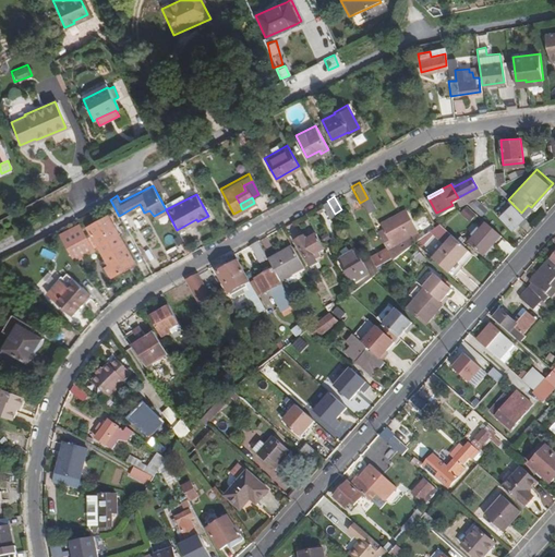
[(521,213),(508,200),(505,203),(509,205),(519,215),(521,213)]
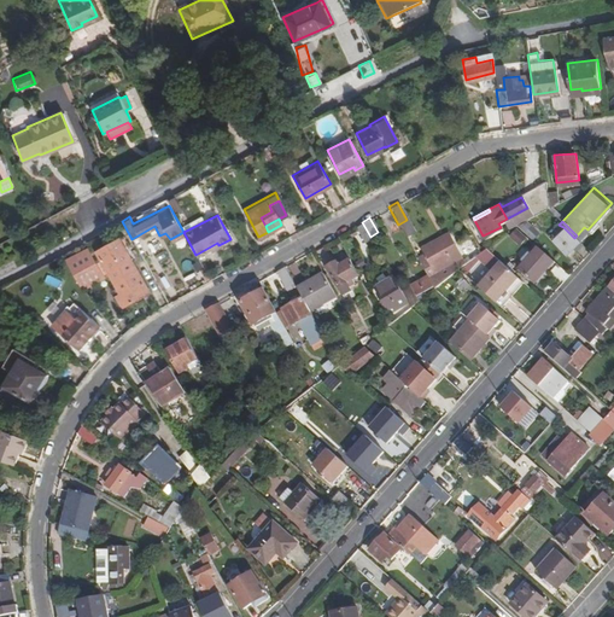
[(363,240),(370,237),(362,222),(355,226),(363,240)]
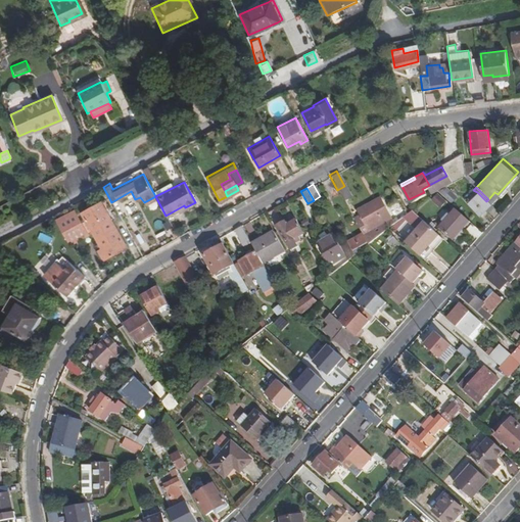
[(486,201),(477,192),(465,205),(478,217),(481,214),(489,203),(486,201)]
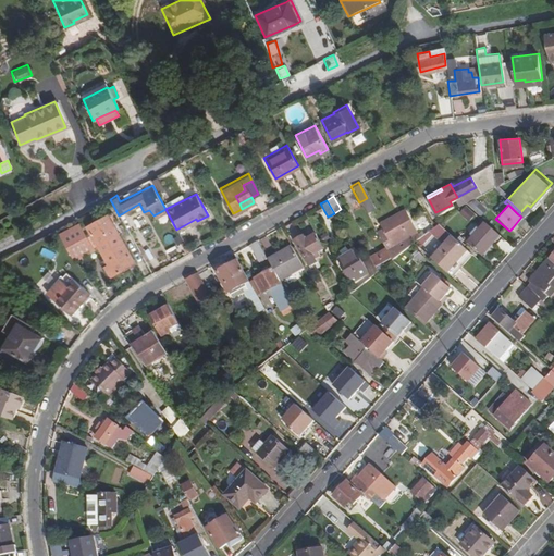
[(527,205),(520,212),(522,215),(530,207),(527,205)]
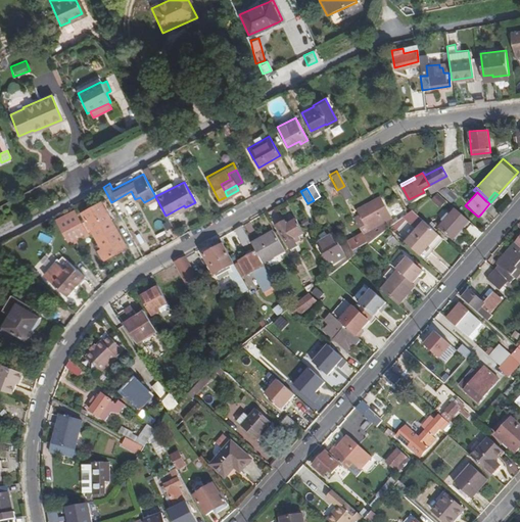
[(427,193),(419,199),(431,210),(438,202),(427,193)]
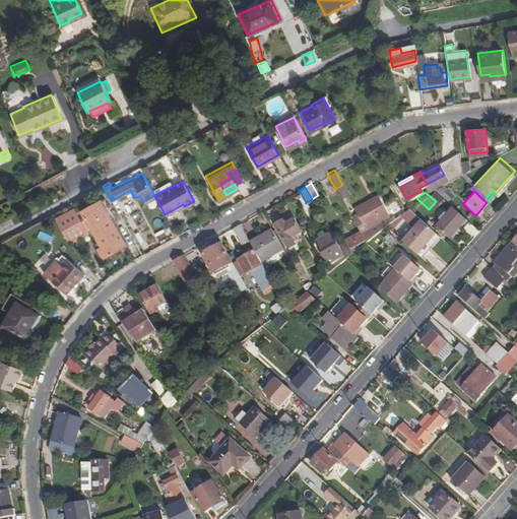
[(78,205),(54,218),(68,242),(83,233),(91,230),(101,246),(97,248),(103,257),(125,245),(100,199),(80,209),(78,205)]
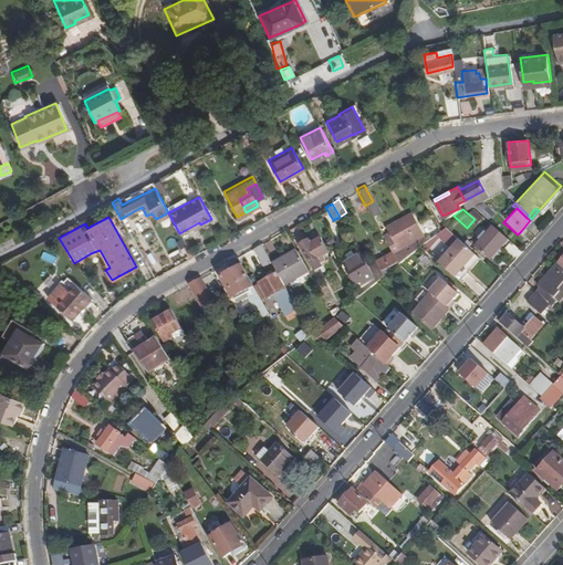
[(392,251),(396,260),(397,262),(414,249),(408,240),(420,233),(412,217),(381,233),(392,251)]
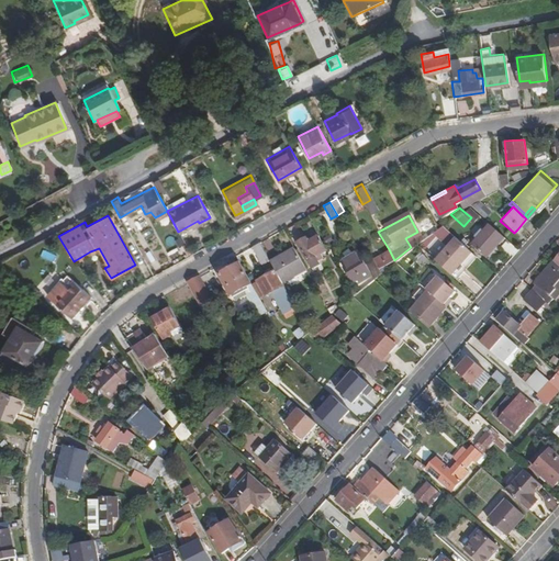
[(529,222),(526,219),(517,229),(520,232),(529,222)]
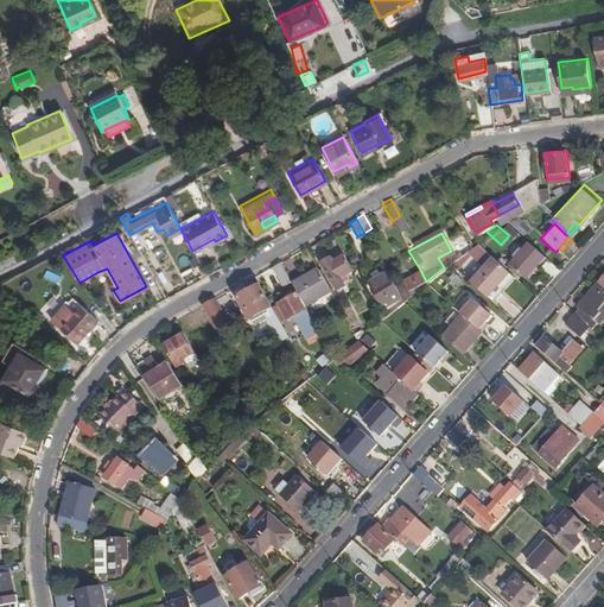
[(513,277),(475,242),(470,246),(450,263),(457,270),(475,254),(484,264),(469,280),(491,301),(513,277)]
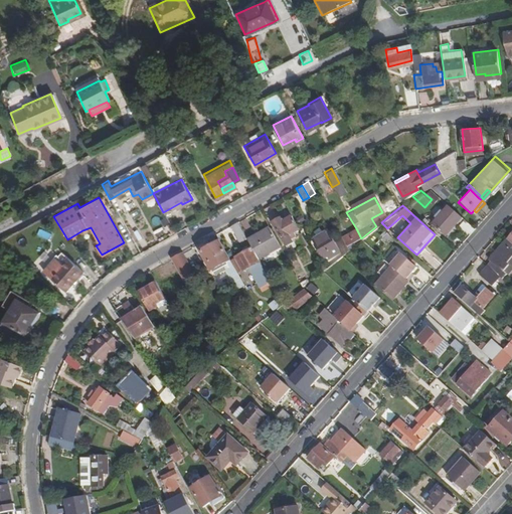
[(444,234),(460,216),(448,205),(442,211),(439,209),(434,215),(436,218),(431,223),(444,234)]
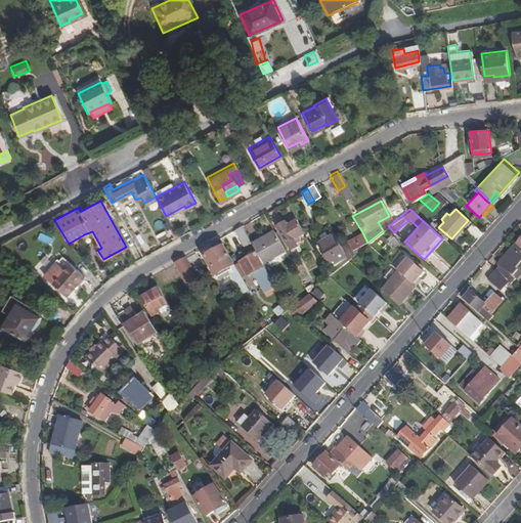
[(302,231),(295,219),(286,224),(284,220),(275,224),(289,249),(297,245),(295,241),(299,238),(297,233),(302,231)]
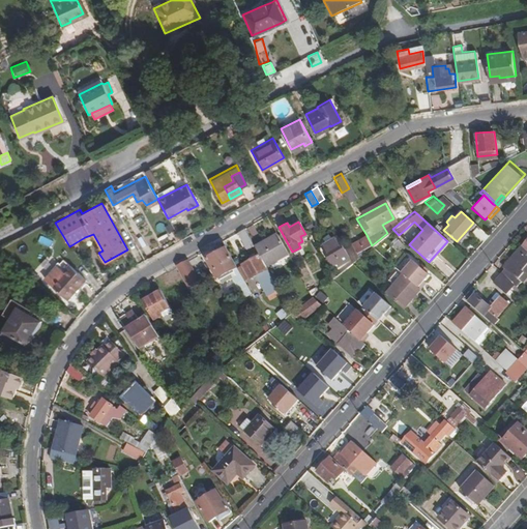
[(246,248),(254,245),(243,228),(236,232),(246,248)]
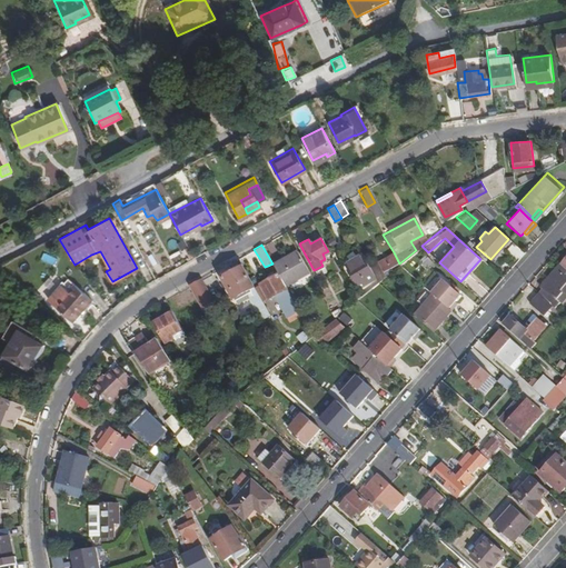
[(277,272),(284,285),(308,271),(296,250),(272,263),(277,272)]
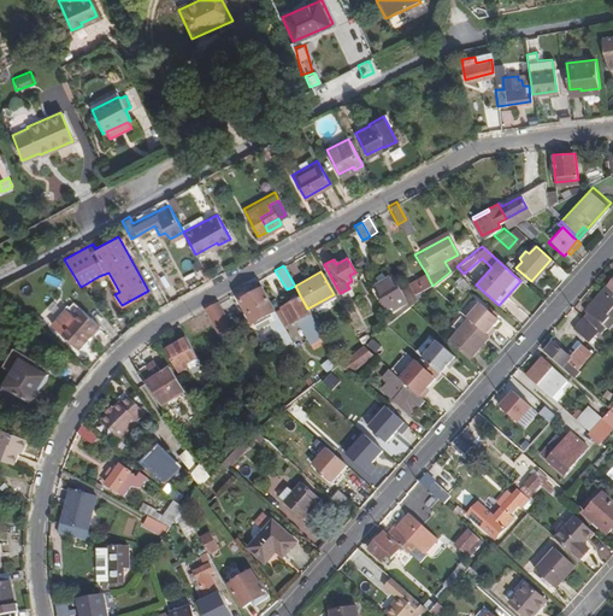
[(431,283),(426,274),(408,283),(413,293),(431,283)]
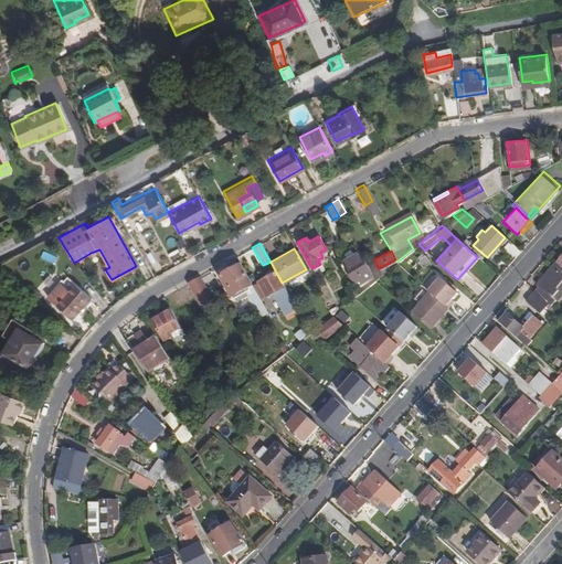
[(358,263),(363,261),(358,252),(340,261),(350,278),(362,270),(358,263)]
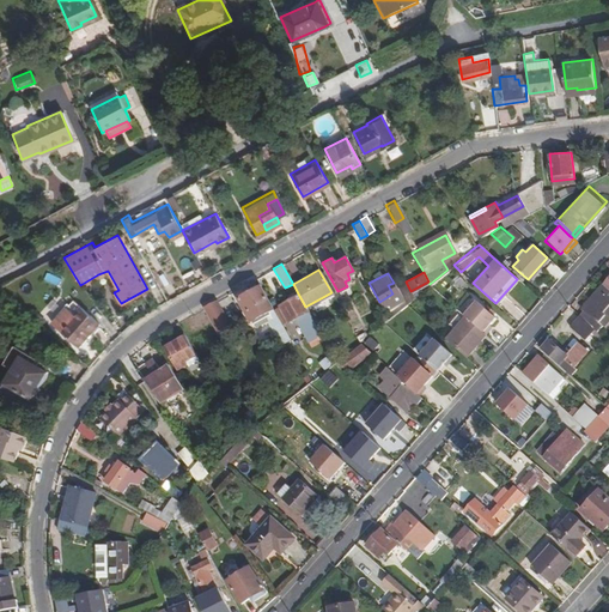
[(592,326),(608,307),(608,290),(602,284),(580,308),(584,311),(580,315),(592,326)]
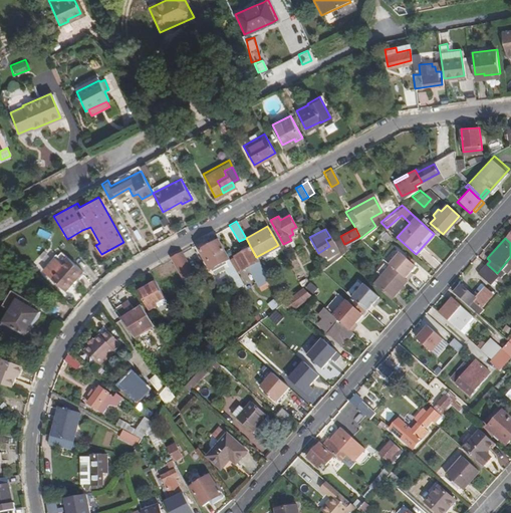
[(251,300),(238,276),(235,271),(228,258),(218,239),(199,250),(209,268),(224,260),(226,265),(225,265),(235,284),(233,285),(243,304),(251,300)]
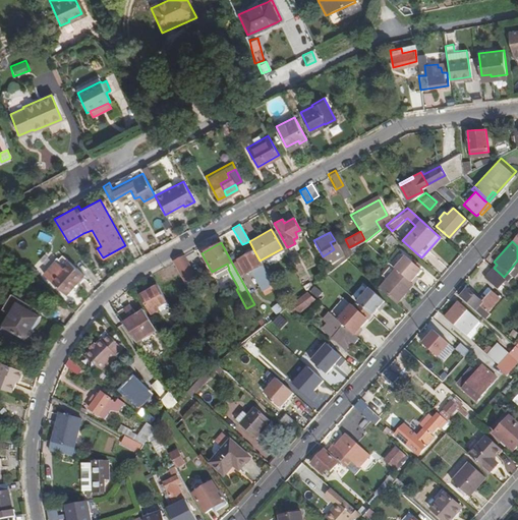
[(344,247),(340,249),(344,257),(348,254),(344,247)]
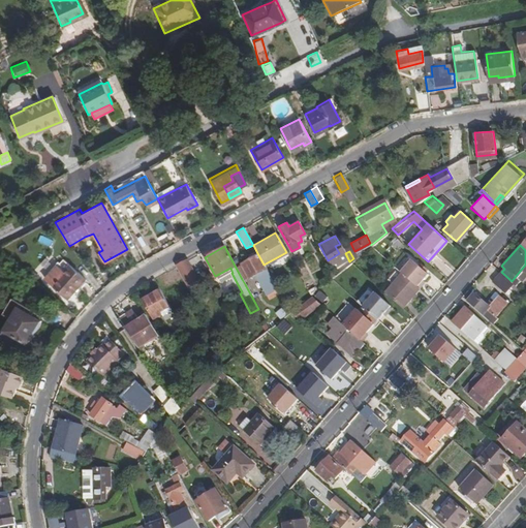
[(264,265),(257,253),(241,262),(248,276),(254,272),(268,297),(277,292),(275,287),(276,287),(264,265)]
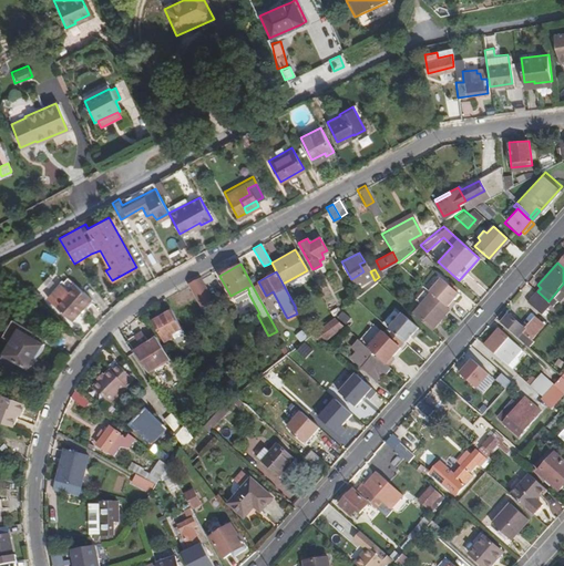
[(44,296),(59,280),(50,273),(36,288),(44,296)]
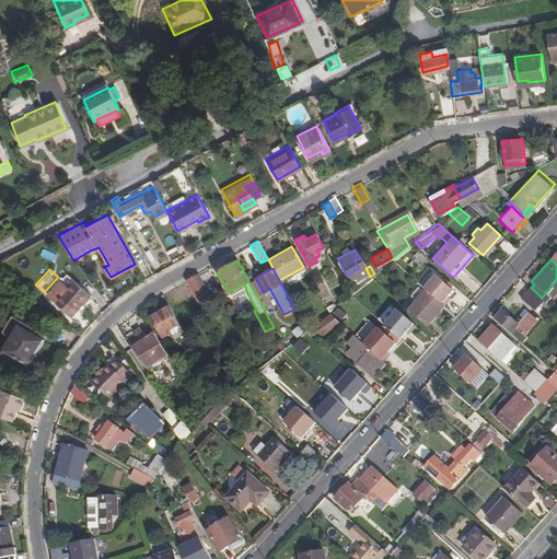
[(212,301),(197,274),(186,280),(201,307),(212,301)]
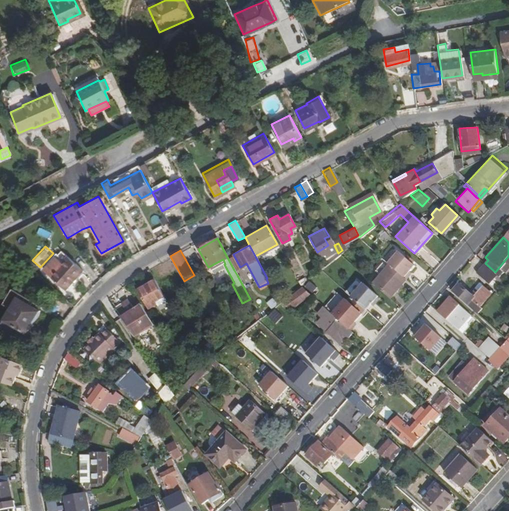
[(413,263),(397,250),(386,261),(388,263),(404,278),(411,271),(408,269),(413,263)]
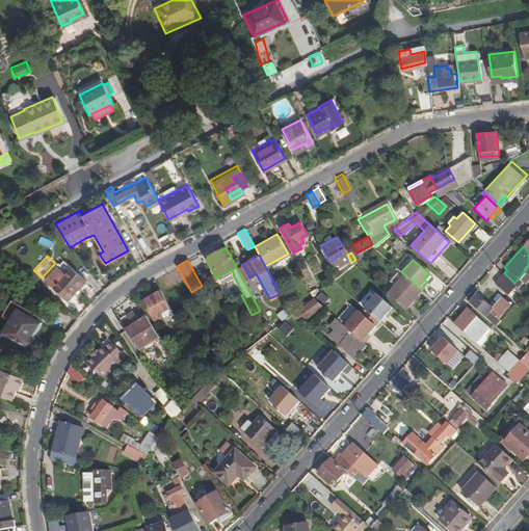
[(68,264),(50,286),(67,300),(84,279),(68,264)]
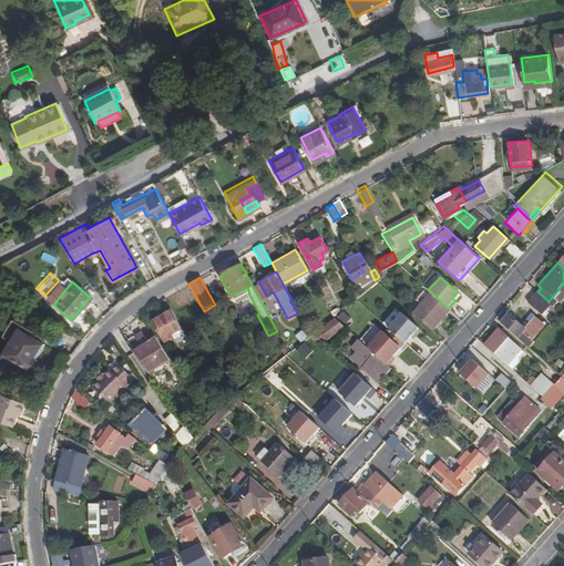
[(266,296),(258,281),(252,285),(259,299),(266,296)]
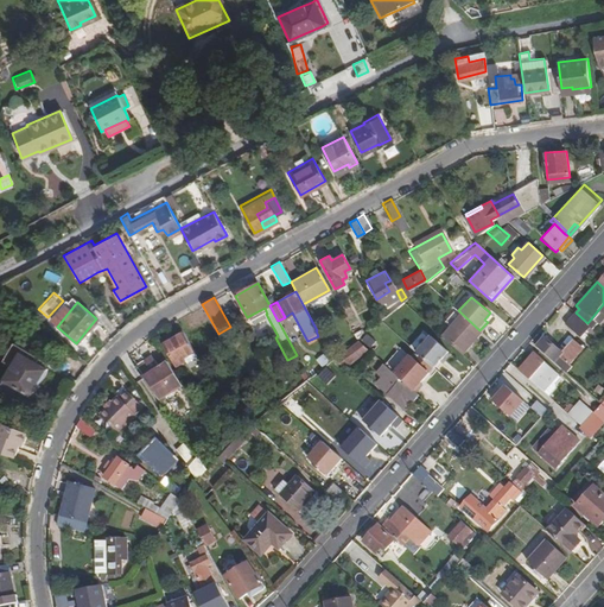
[(479,330),(461,313),(440,335),(459,353),(479,330)]
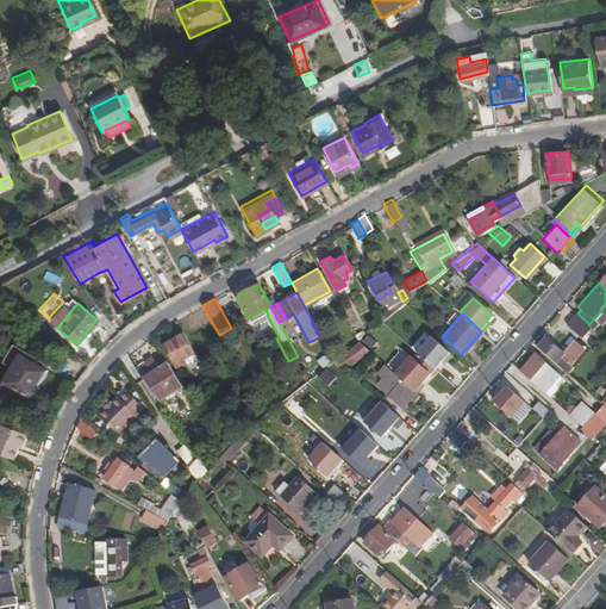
[(589,327),(574,314),(564,323),(580,336),(589,327)]
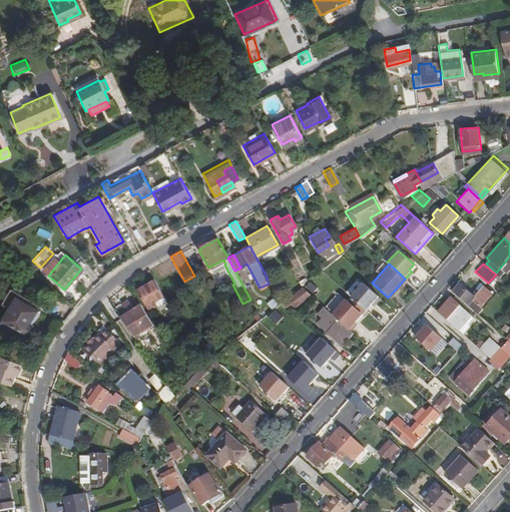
[(167,305),(152,277),(140,284),(141,286),(137,289),(147,308),(155,304),(158,310),(167,305)]
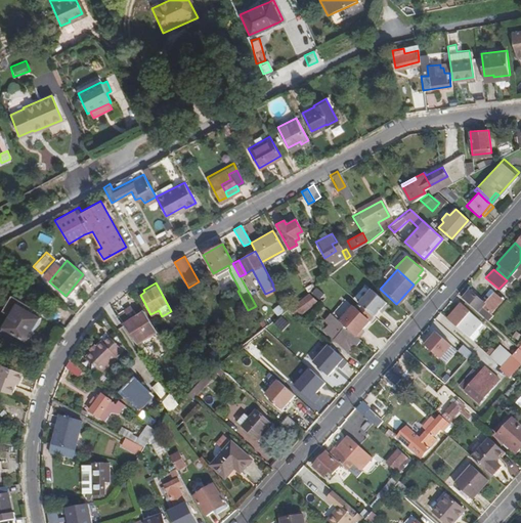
[(351,298),(372,316),(385,302),(370,290),(368,291),(362,286),(351,298)]
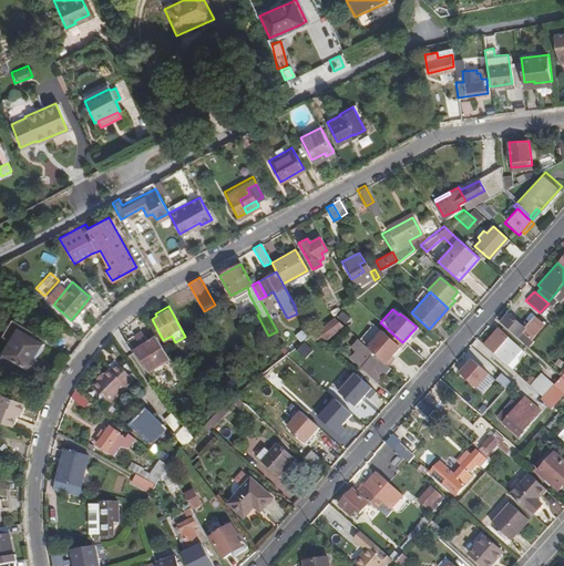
[(344,323),(349,317),(341,310),(336,317),(344,323)]
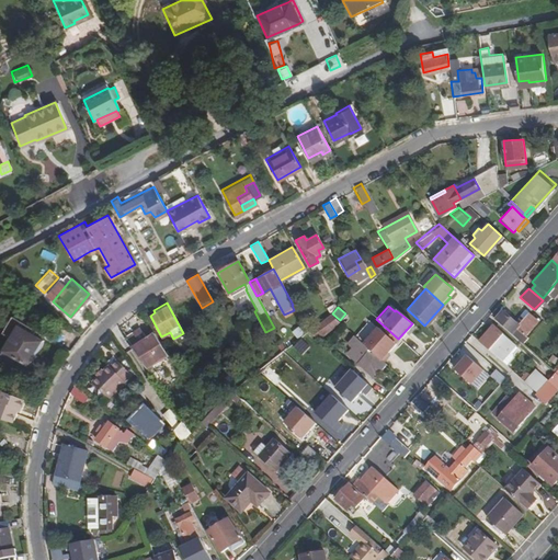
[(493,319),(510,333),(514,328),(517,326),(501,310),(493,319)]
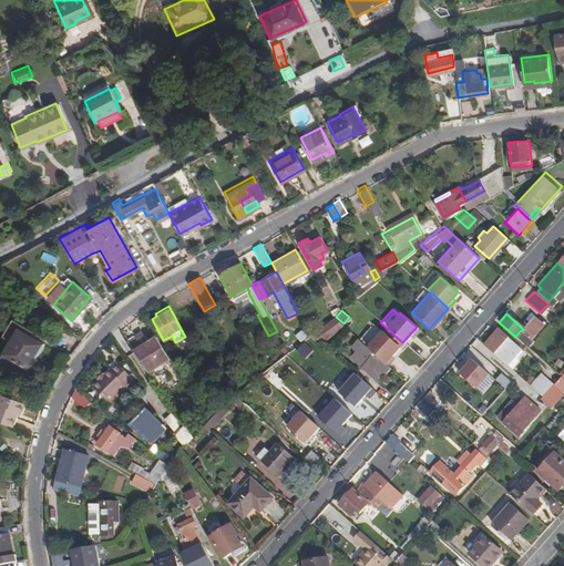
[(331,316),(328,318),(330,320),(319,330),(327,337),(341,325),(331,316)]
